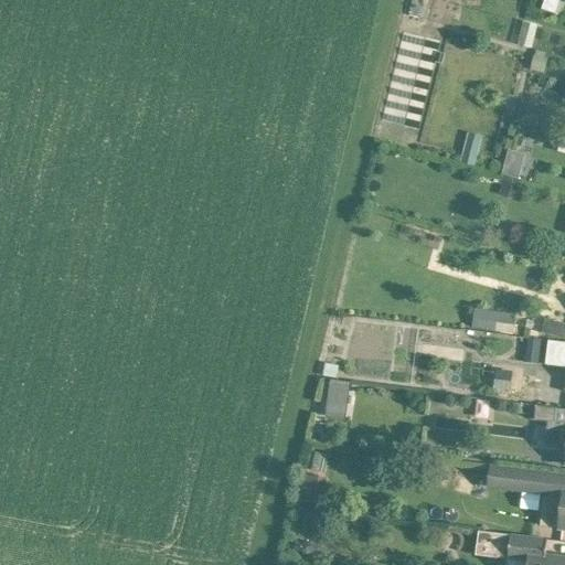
[(518,121),(564,135),(564,130),(564,112),(523,100),(518,121)]
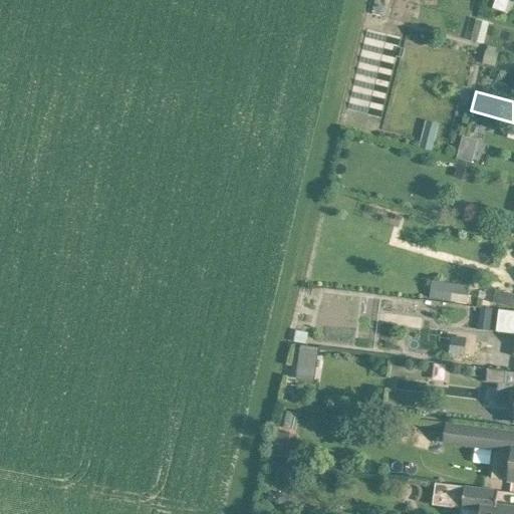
[(464,136),(458,158),(473,162),(479,140),(464,136)]
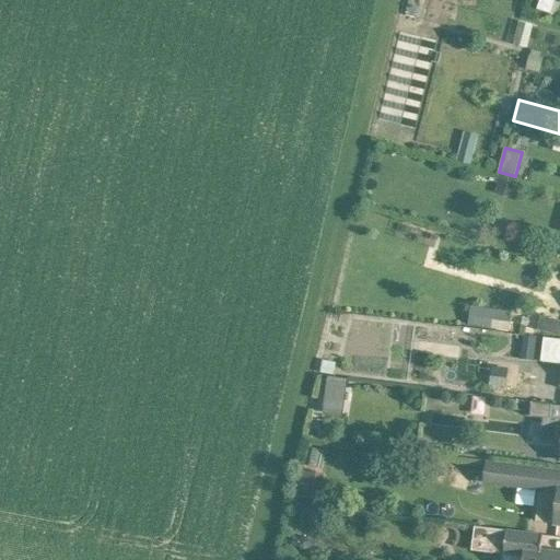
[(559,340),(544,338),(541,362),(559,364),(559,340)]
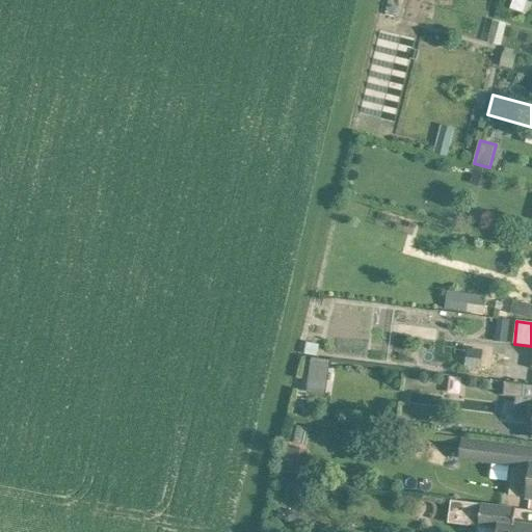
[(307,343),(304,353),(316,356),(319,345),(307,343)]
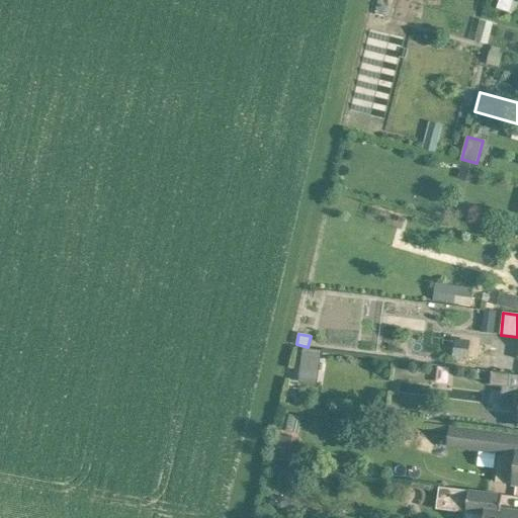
[(455,340),(453,359),(467,360),(469,342),(455,340)]
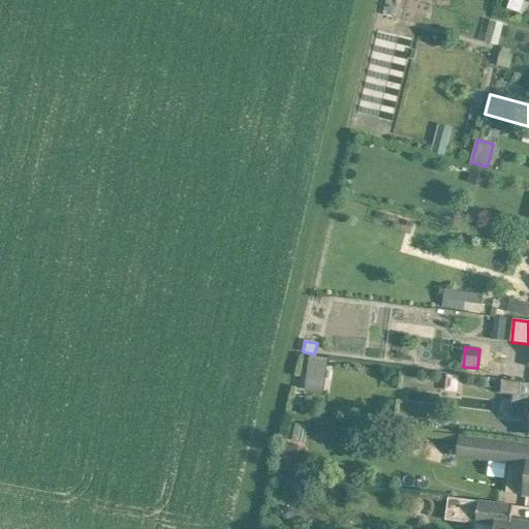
[(310,355),(308,370),(327,372),(329,358),(310,355)]
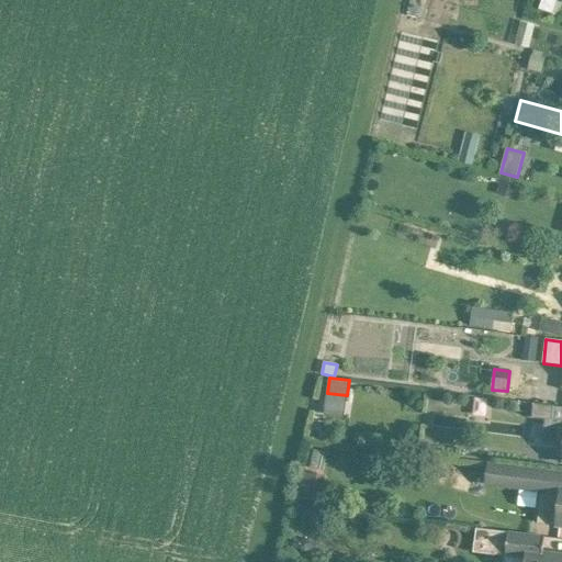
[(544,442),(561,444),(561,407),(534,404),(531,417),(552,420),(551,425),(547,424),(544,442)]
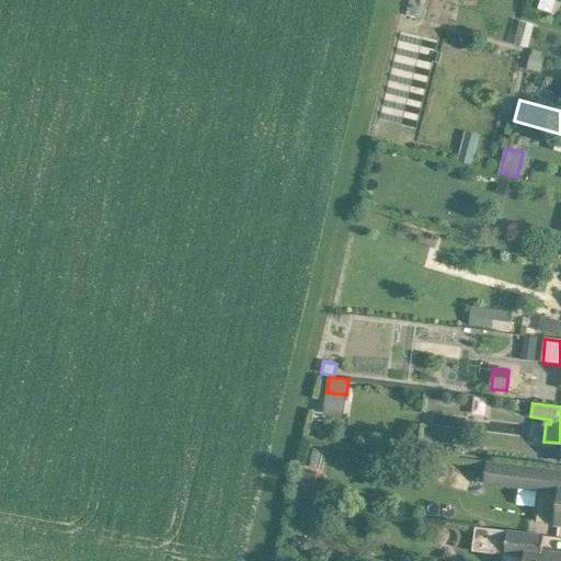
[(525,468),(490,464),(488,480),(523,484),(525,468)]
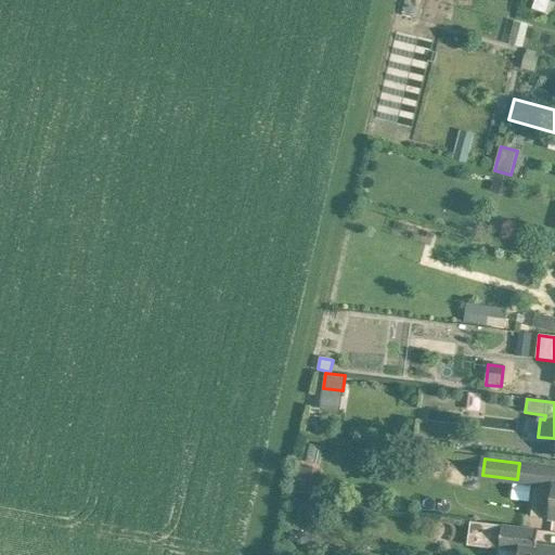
[(550,519),(550,520),(554,520),(554,467),(542,466),(540,482),(536,481),(534,487),(531,517),(550,519)]
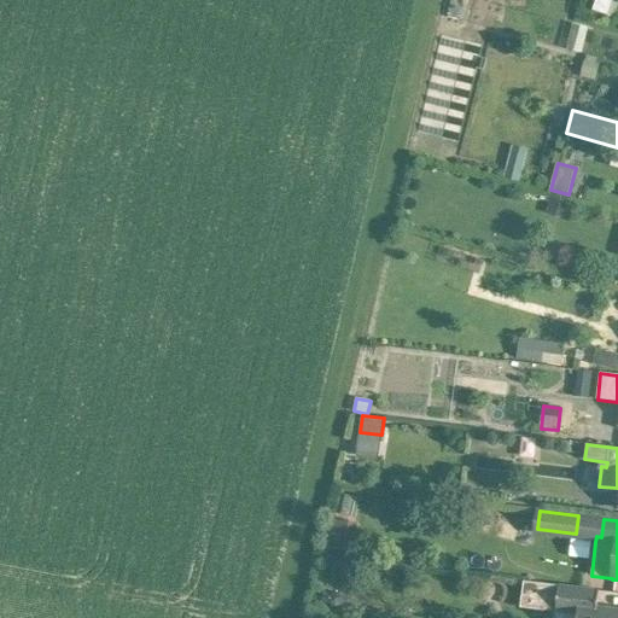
[(333,520),(330,549),(354,553),(357,523),(333,520)]
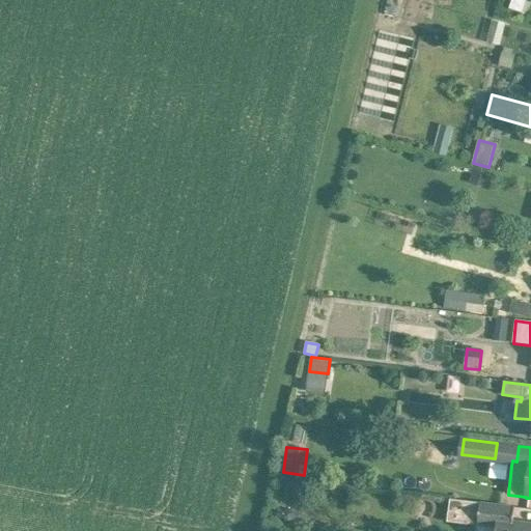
[(462,514),(469,508),(470,502),(450,499),(448,512),(462,514)]
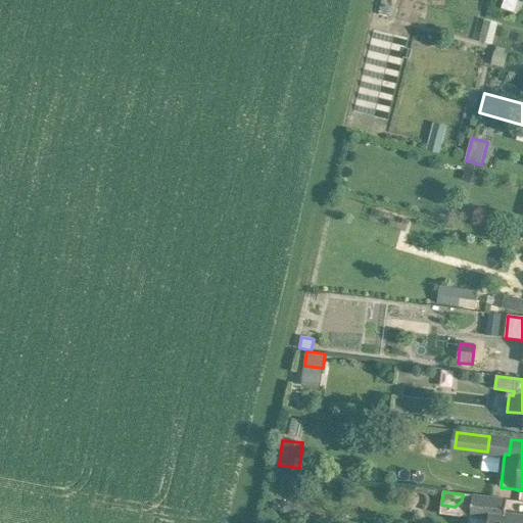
[(522,522),(522,516),(506,514),(507,500),(473,495),(472,509),(469,522),(522,522)]
